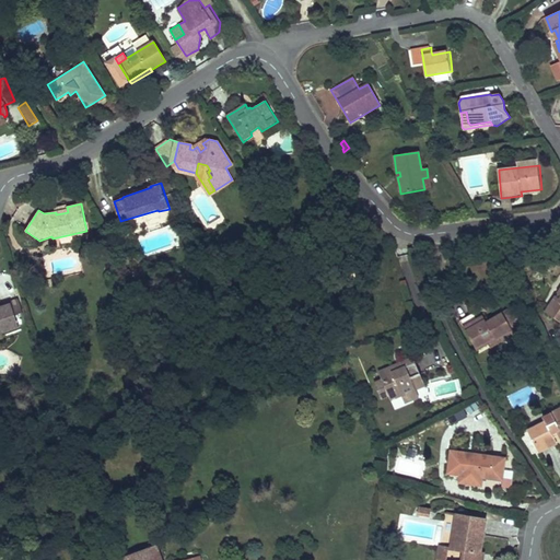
[(67,205),(55,208),(56,212),(56,214),(68,212),(67,207),(67,205)]
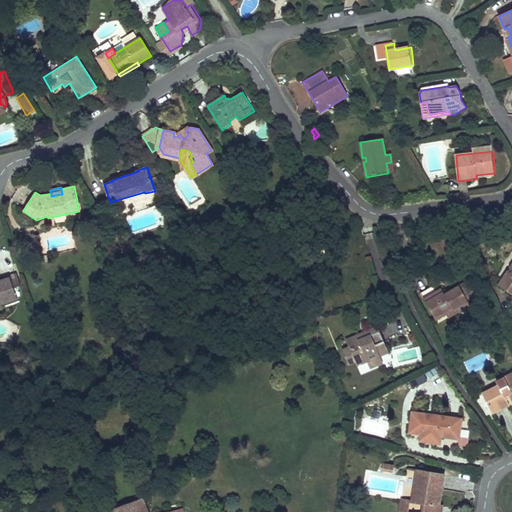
[(319,192),(315,189),(311,195),(316,198),(319,192)]
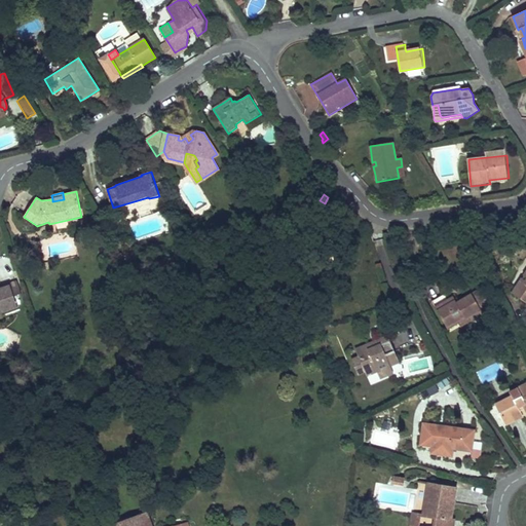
[(525,273),(517,287),(525,292),(521,298),(525,301),(525,273)]
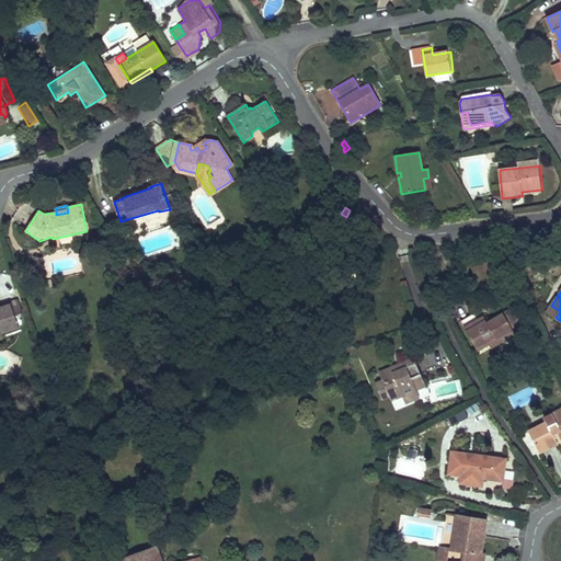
[(10,301),(11,304),(14,316),(22,312),(19,299),(10,301)]
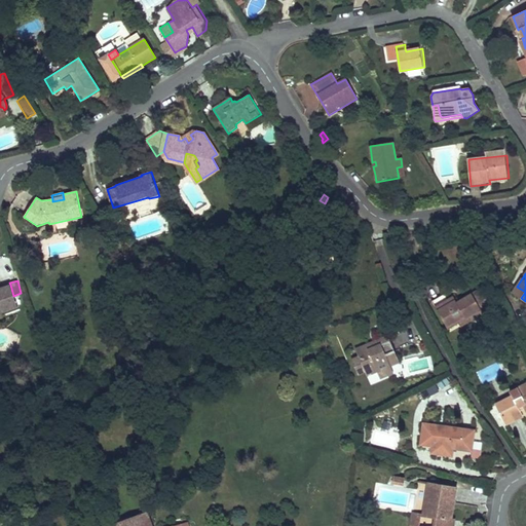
[(13,296),(10,285),(0,288),(0,317),(2,317),(0,312),(17,307),(13,296)]
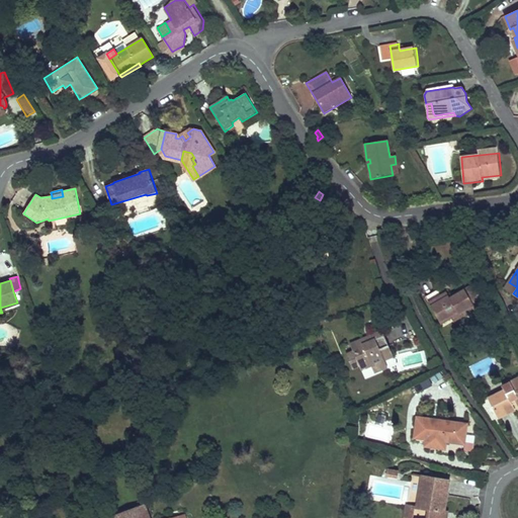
[(517,287),(509,282),(505,288),(513,293),(517,287)]
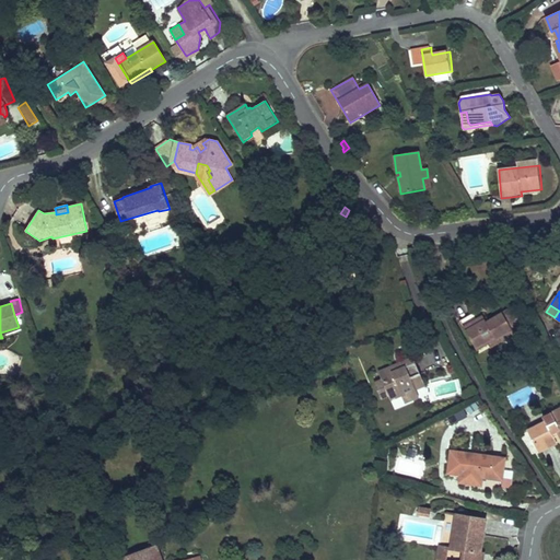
[(474,316),(462,323),(476,349),(503,335),(505,339),(524,328),(513,307),(497,316),(488,322),(483,314),(477,317),(475,318),(474,316)]
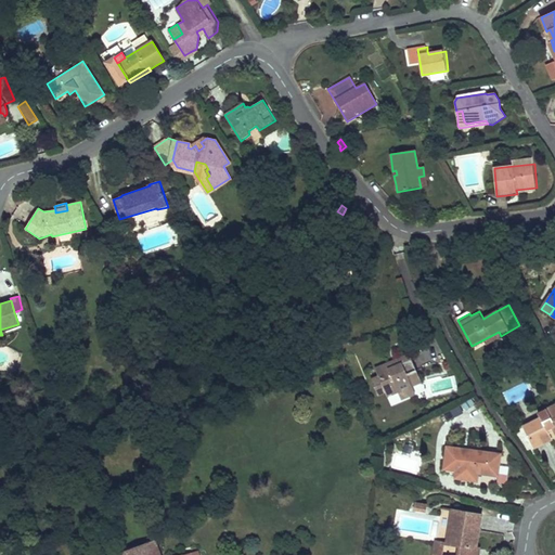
[(469,309),(456,317),(457,320),(469,313),(470,315),(473,314),(469,309)]
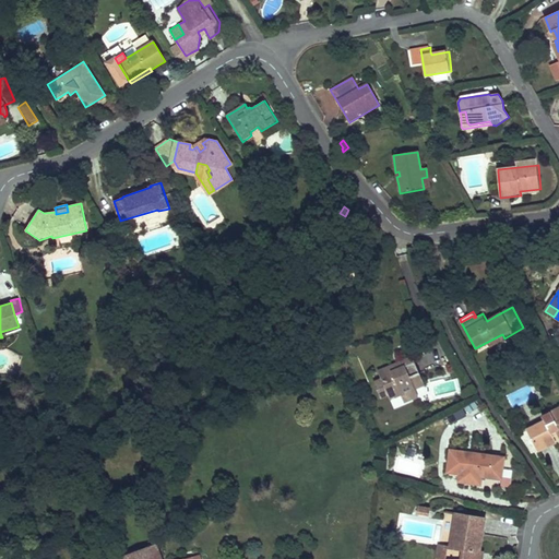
[(502,334),(475,348),(477,353),(504,339),(502,334)]
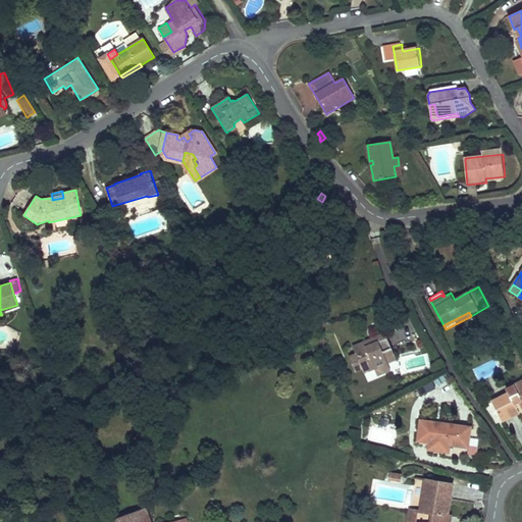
[(385,333),(369,341),(372,349),(379,346),(378,343),(387,338),(385,333)]
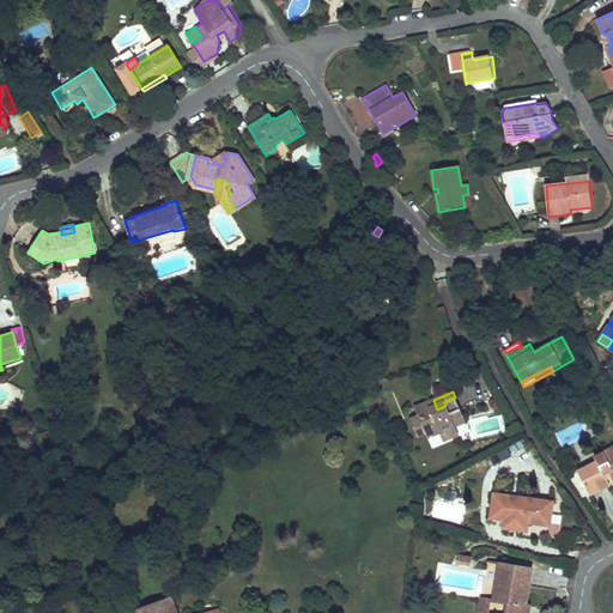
[(434,400),(416,408),(418,416),(426,434),(428,438),(439,434),(443,441),(459,435),(455,426),(466,422),(455,398),(444,402),(445,406),(437,410),(434,400)]
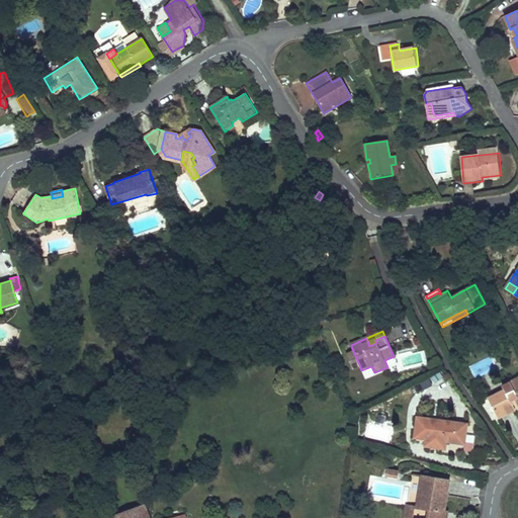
[(353,351),(346,355),(353,369),(360,366),(353,351)]
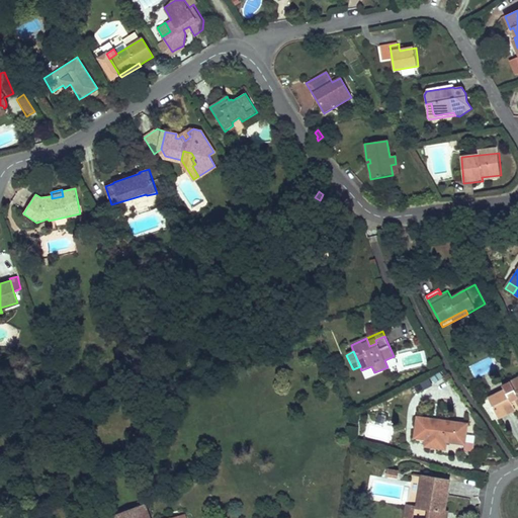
[(435,383),(444,378),(439,372),(431,377),(435,383)]
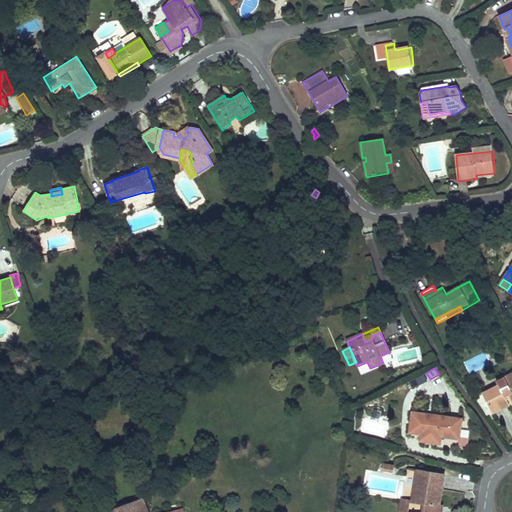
[(506,382),(484,393),(492,410),(508,402),(507,400),(510,398),(511,401),(511,374),(504,378),(506,382)]
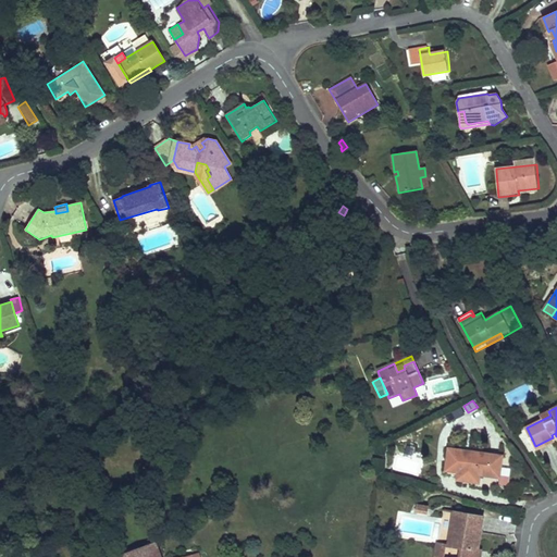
[(553,437),(535,446),(537,450),(548,445),(555,442),(553,437)]
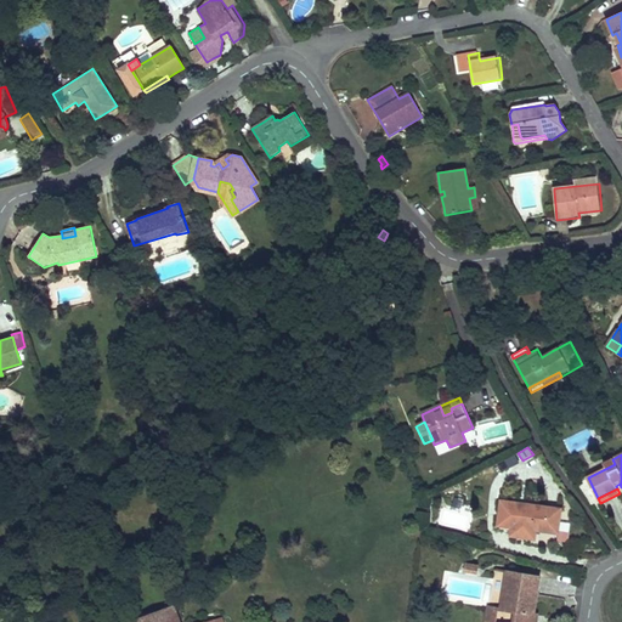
[(197,510),(191,492),(181,496),(187,513),(197,510)]
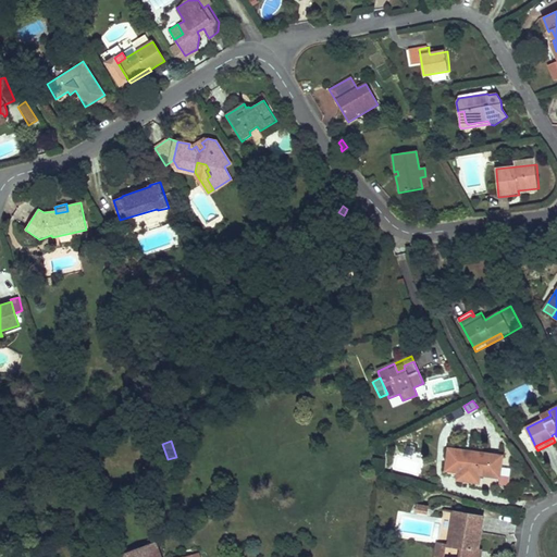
[(500,471),(503,457),(450,449),(447,467),(448,467),(460,469),(459,472),(459,473),(459,474),(458,479),(479,482),(480,474),(499,477),(500,471)]
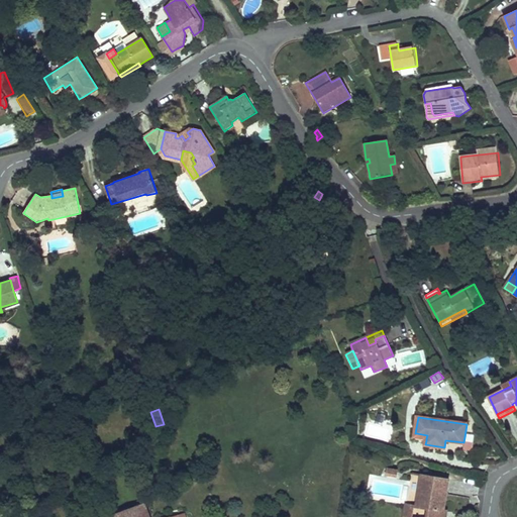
[(399,469),(387,468),(386,476),(398,478),(399,469)]
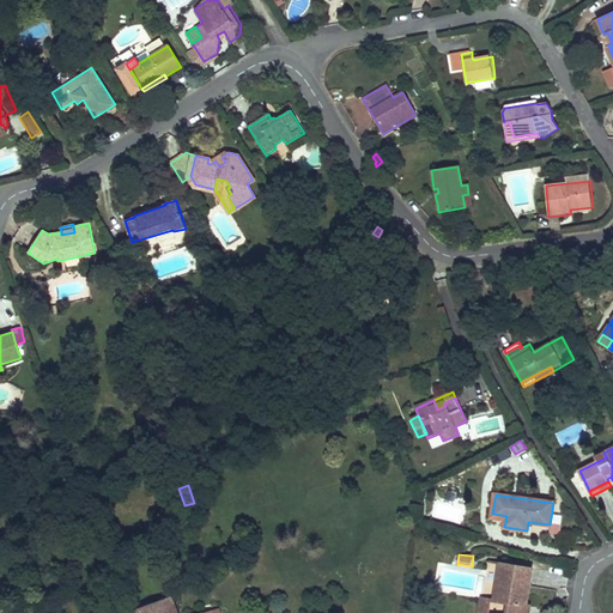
[(533,569),(501,564),(493,600),(507,602),(504,612),(526,612),(527,605),(529,589),(533,569)]
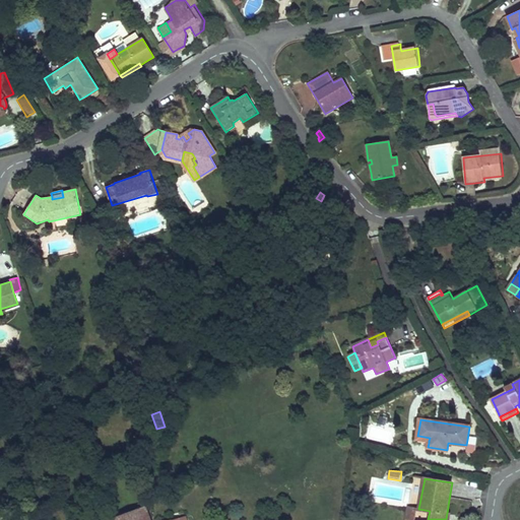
[(174,519),(150,519),(145,506),(111,518),(112,519),(186,519),(186,517),(174,519)]
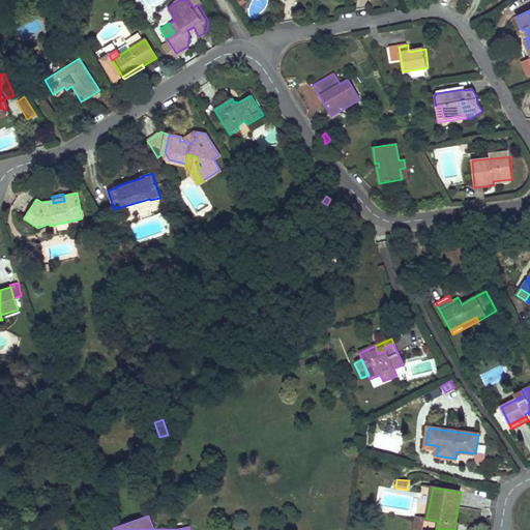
[(424,529),(427,519),(416,518),(414,529),(424,529)]
